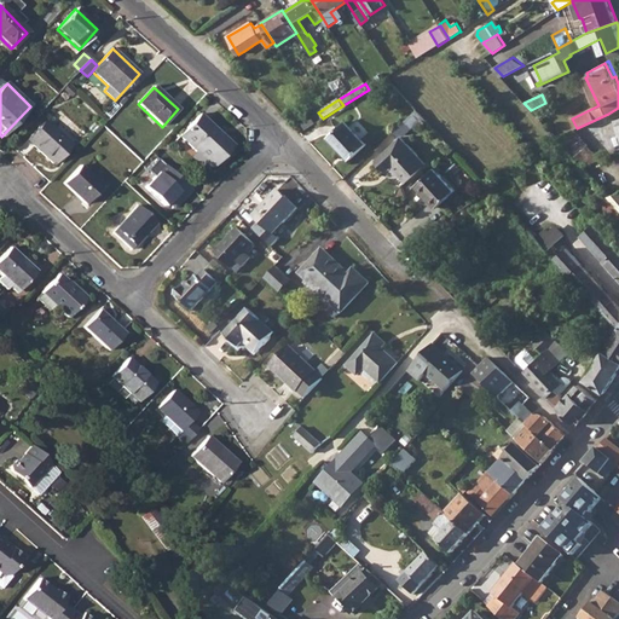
[(113,103),(103,113),(108,117),(117,106),(113,103)]
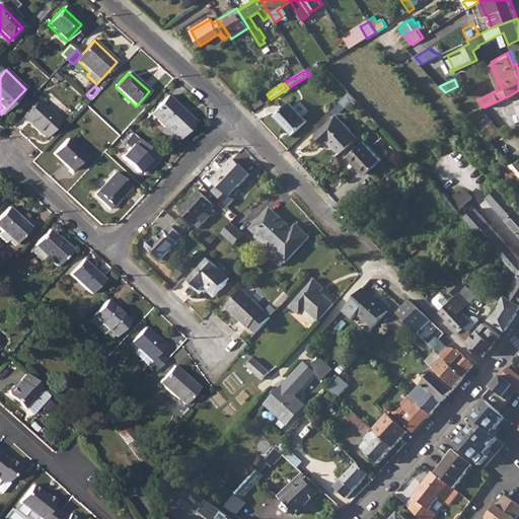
[(350,92),(340,101),(345,106),(350,102),(353,105),(358,101),(350,92)]
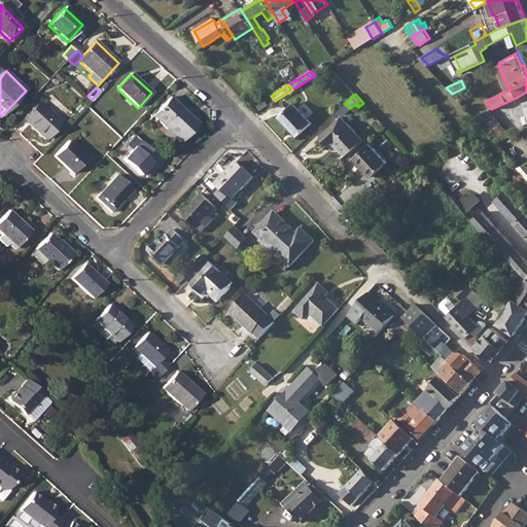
[(170,98),(152,116),(180,143),(198,124),(170,98)]
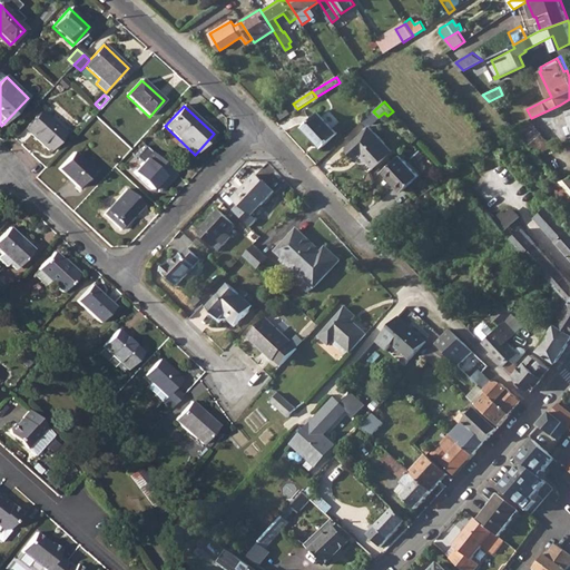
[(278,116),(281,120),(290,114),(287,109),(278,116)]
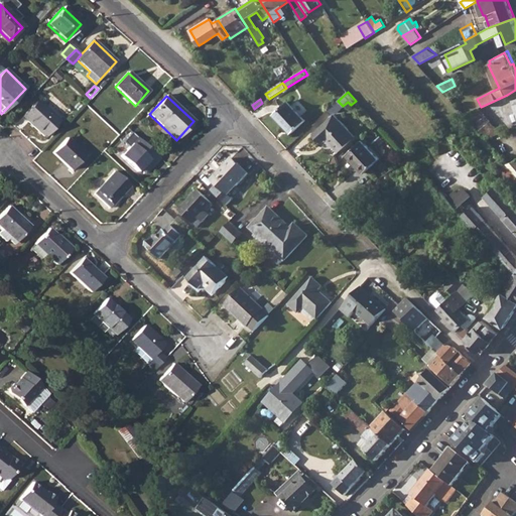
[(38,101),(22,118),(44,138),(59,121),(38,101)]
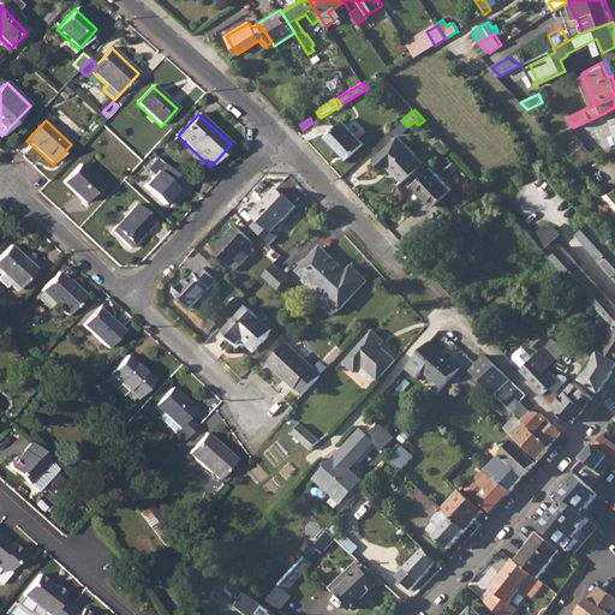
[(342,121),(327,136),(347,159),(364,144),(342,121)]
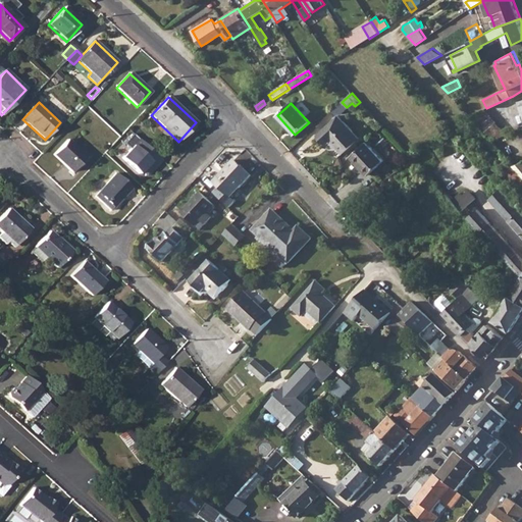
[(483,109),(469,116),(491,141),(507,135),(483,109)]
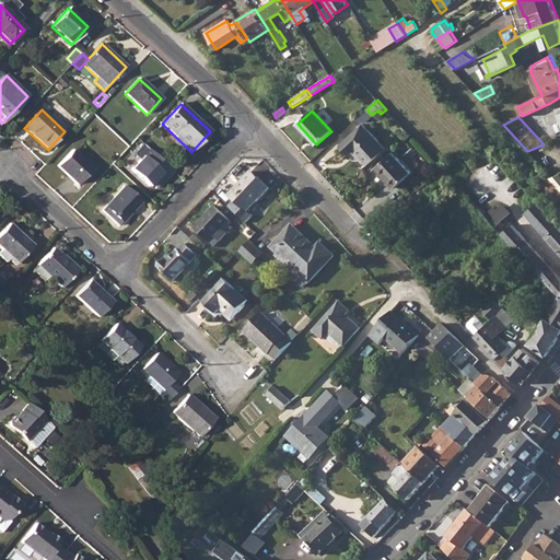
[(363,124),(341,146),(350,155),(354,150),(368,164),(386,148),(363,124)]
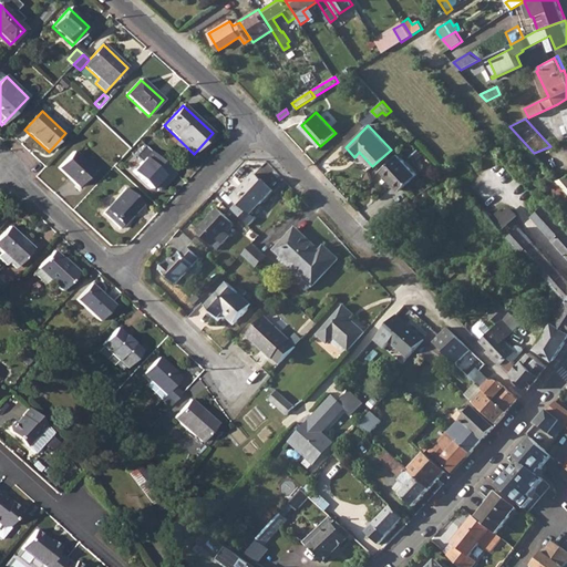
[(141,161),(131,172),(152,189),(155,186),(161,191),(175,174),(144,147),(136,156),(141,161)]
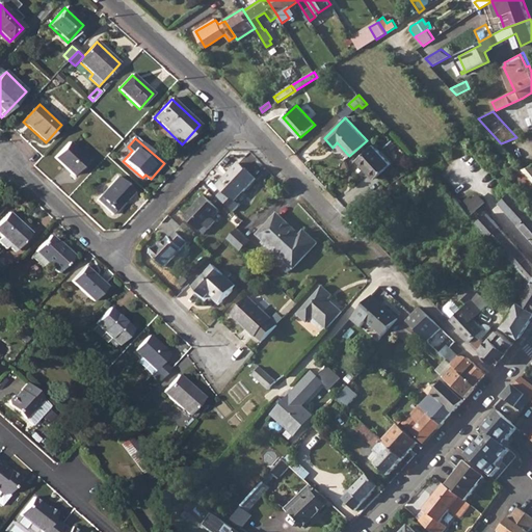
[(476,141),(470,147),(472,149),(479,156),(484,150),(476,141)]
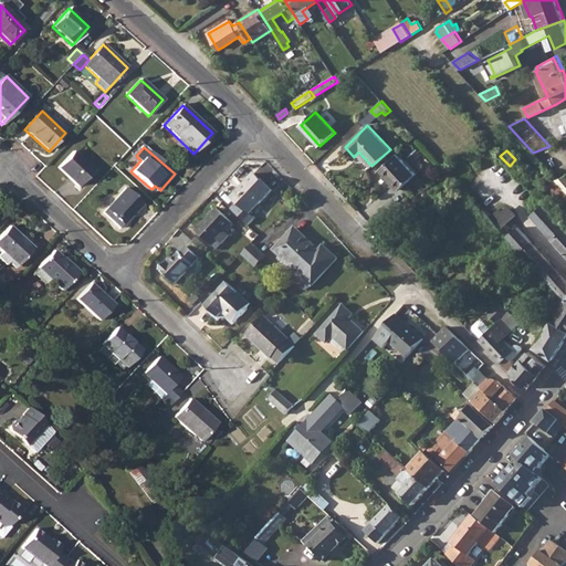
[(73,152),(58,168),(79,187),(93,170),(73,152)]
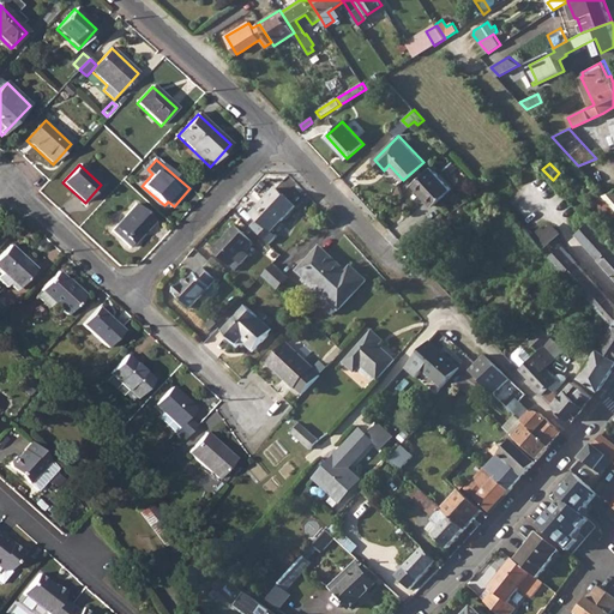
[(431,166),(411,185),(432,208),(451,188),(431,166)]
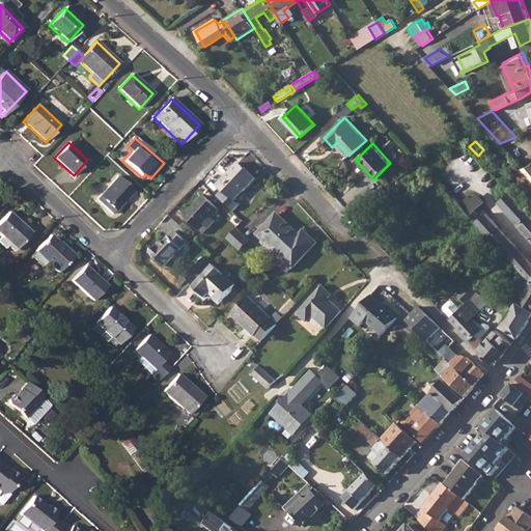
[(239,164),(217,186),(233,201),(255,178),(239,164)]
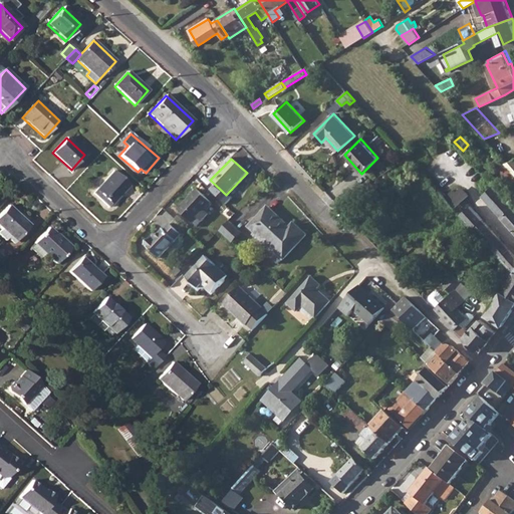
[(513,159),(505,163),(513,172),(513,159)]
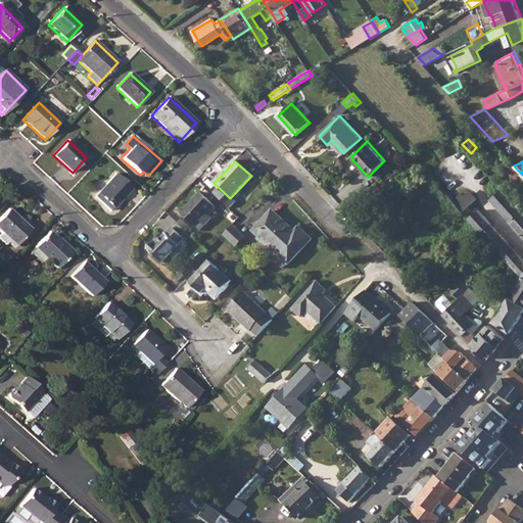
[(522,175),(514,165),(506,174),(522,192),(522,175)]
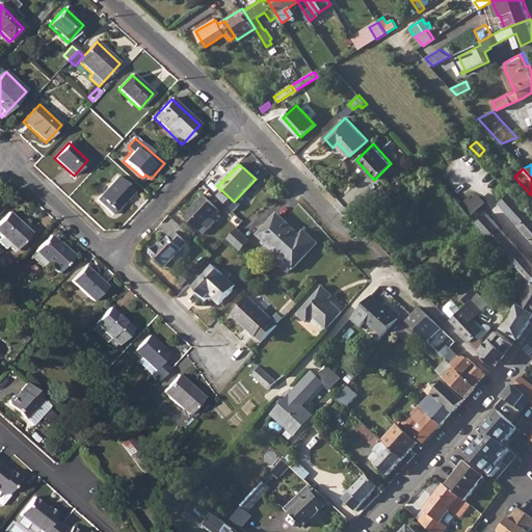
[(118,177),(97,201),(113,215),(134,192),(118,177)]
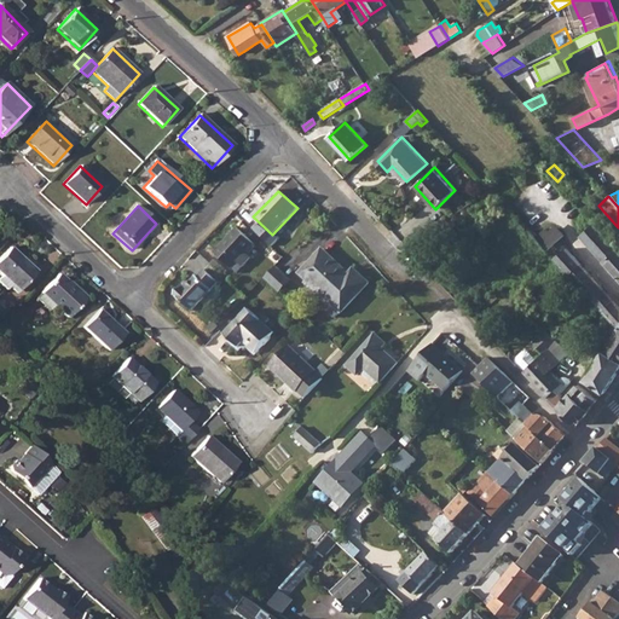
[(545,215),(528,230),(548,252),(563,235),(545,215)]
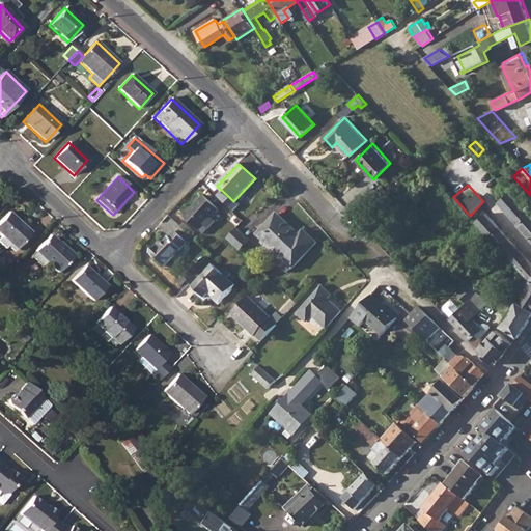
[(527,210),(506,187),(496,195),(496,196),(491,200),(496,205),(500,202),(516,220),(527,210)]
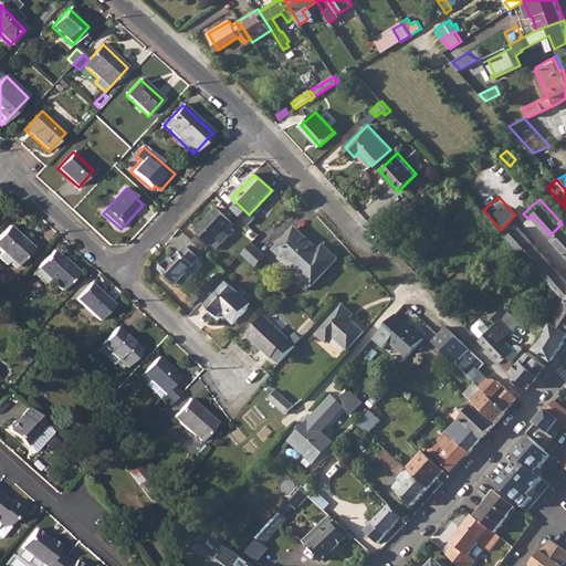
[(211,245),(217,240),(224,231),(232,223),(217,209),(197,231),(211,245)]
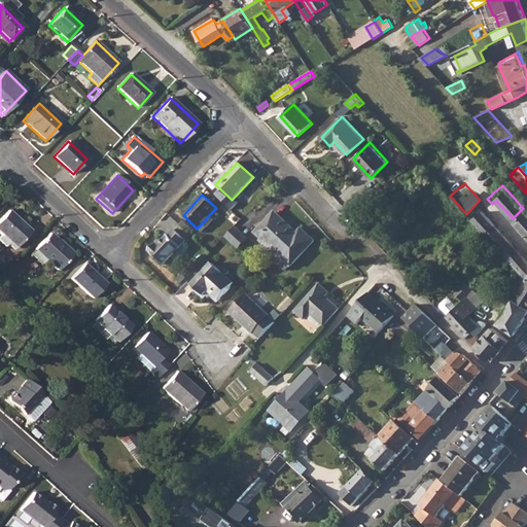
[(526,212),(523,208),(513,218),(526,235),(526,212)]
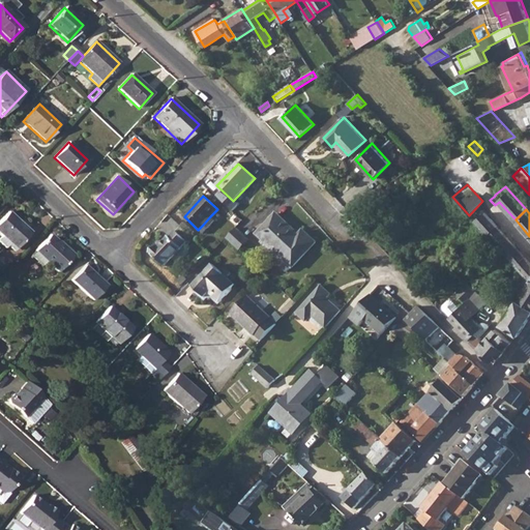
[(8,212),(0,221),(0,234),(16,249),(31,233),(8,212)]
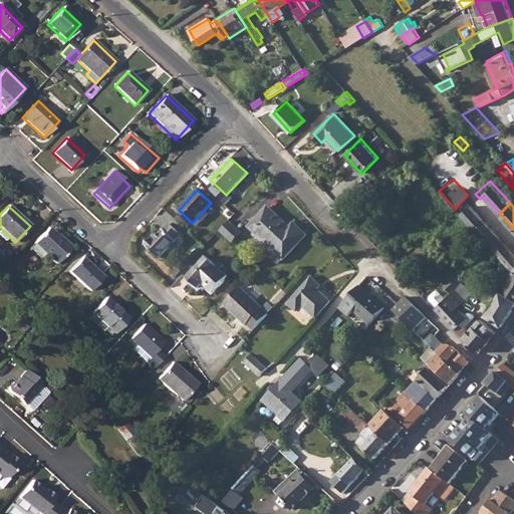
[(252,235),(266,248),(287,225),(268,207),(249,227),(254,232),(252,235)]
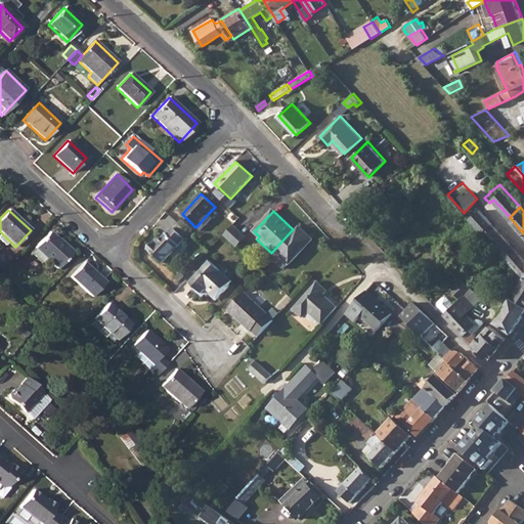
[(208,214),(201,222),(206,226),(213,218),(208,214)]
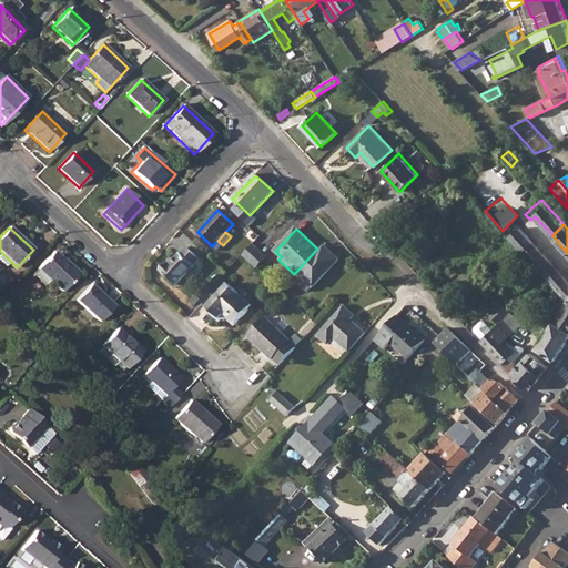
[(523,232),(513,241),(519,247),(528,239),(523,232)]
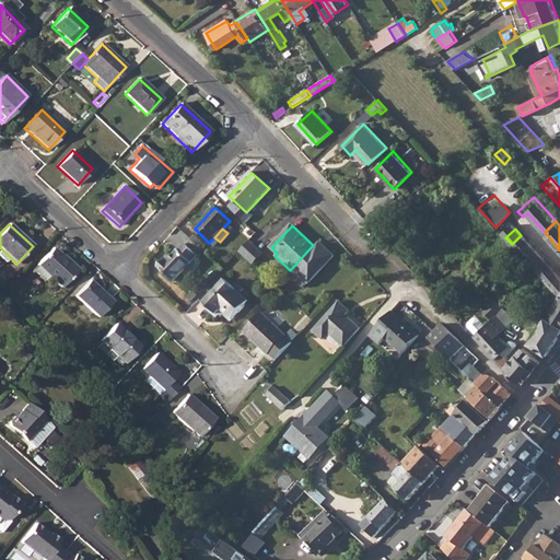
[(521,235),(512,244),(521,254),(526,260),(536,252),(521,235)]
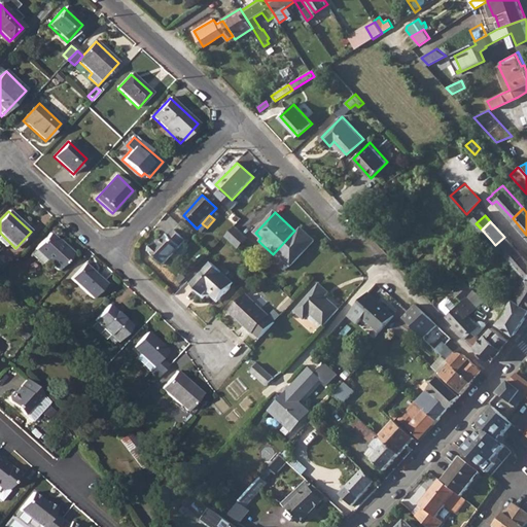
[(242,235),(235,227),(224,238),(233,245),(242,235)]
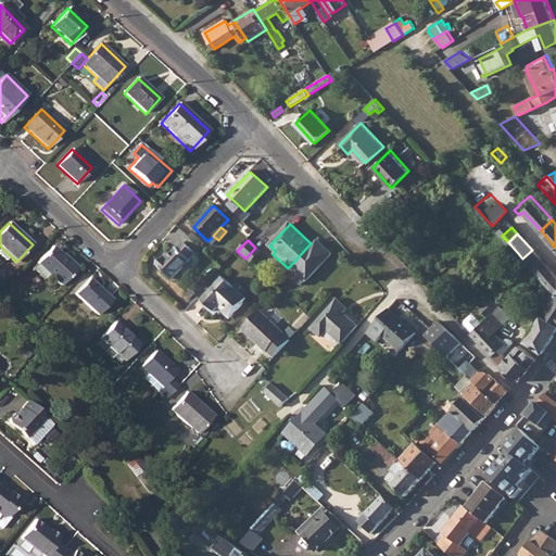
[(166,254),(158,265),(173,279),(190,261),(189,260),(194,254),(194,253),(184,242),(182,242),(177,249),(176,248),(169,256),(168,256),(166,254)]
